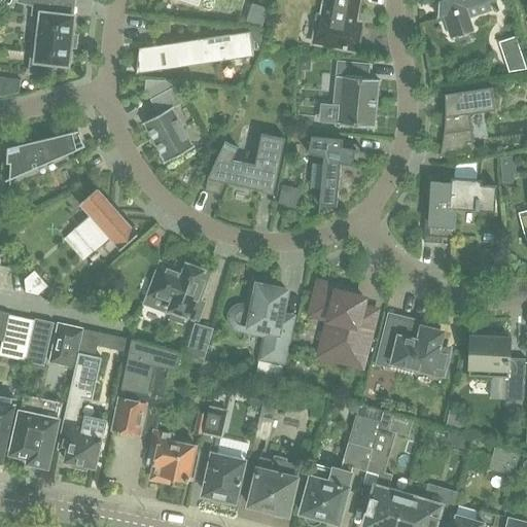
[(68,65),(72,33),(74,15),(49,13),(50,8),(51,0),(18,0),(19,1),(34,4),(33,13),(41,14),(37,45),(33,44),(30,72),(34,72),(55,68),(56,63),(68,65)]
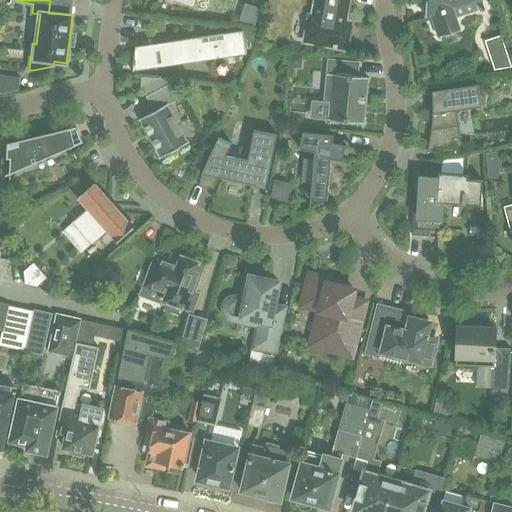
[(351,23),(345,22),(348,0),(315,0),(312,16),(309,15),(308,23),(307,31),(307,35),(308,38),(311,41),(315,42),(318,43),(318,44),(346,49),(351,23)]
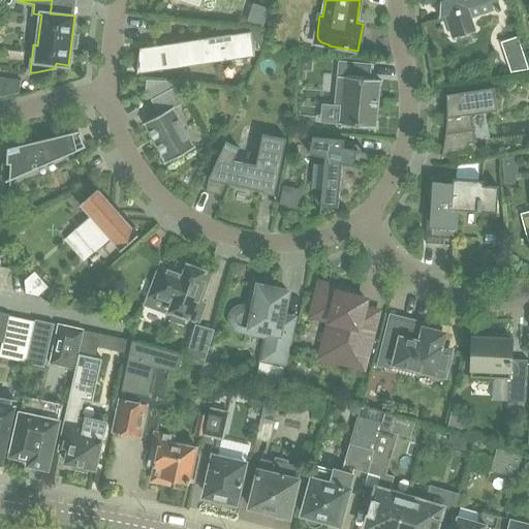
[(440,5),(441,5),(444,13),(441,13),(441,12),(439,12),(439,17),(446,19),(453,37),(457,36),(458,36),(461,36),(463,36),(466,35),(468,34),(469,33),(470,32),(471,31),(475,30),(471,18),(494,10),(490,0),(440,0),(440,5)]
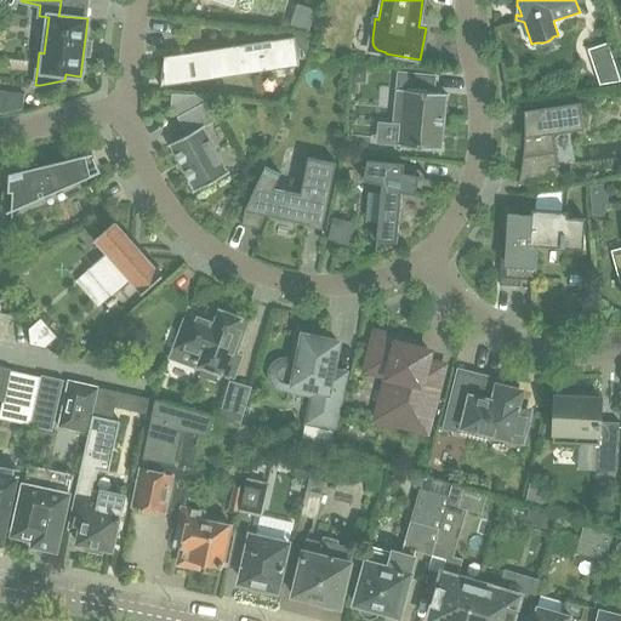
[(295,36),(231,45),(231,46),(186,52),(187,53),(191,80),(256,70),(274,68),(274,69),(298,66),(295,36)]
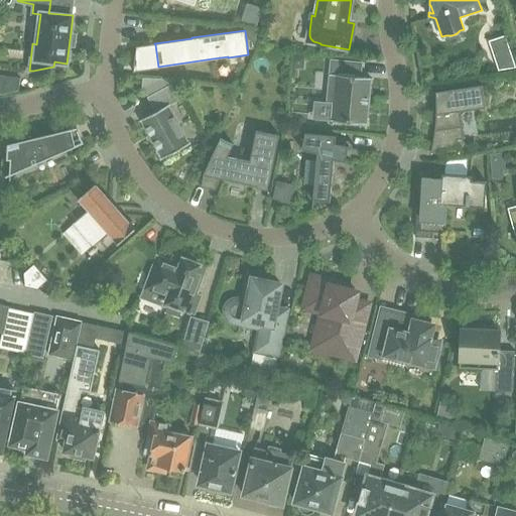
[(489,41),(498,70),(515,68),(505,35),(489,41)]
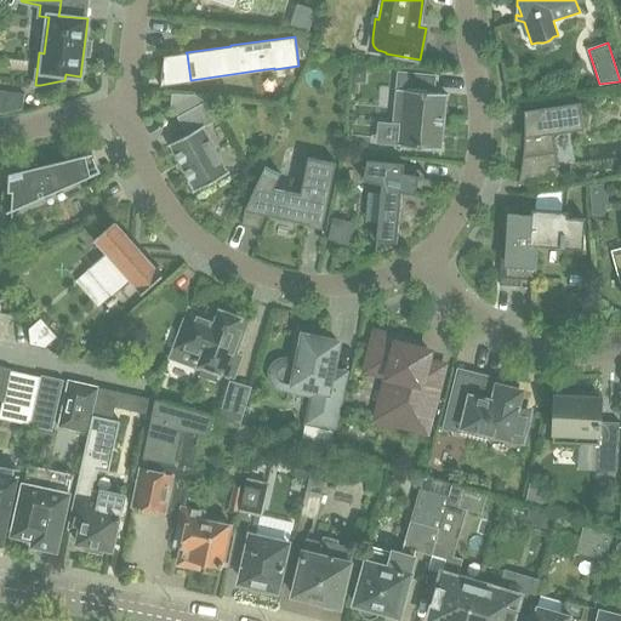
[(353,67),(351,80),(359,81),(365,78),(366,69),(353,67)]
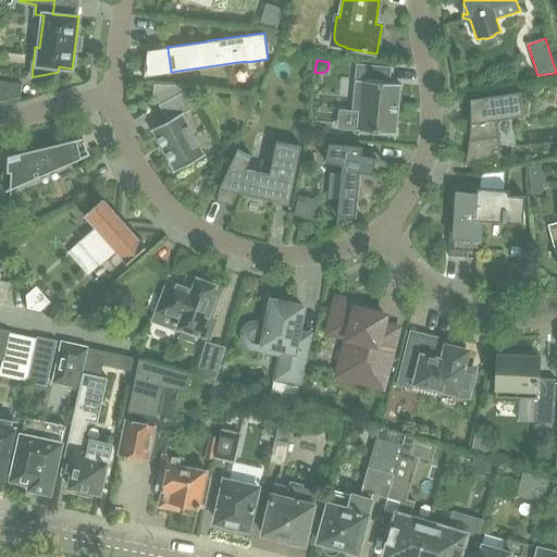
[(391,67),(358,64),(356,79),(356,81),(364,82),(363,96),(355,95),(354,110),(360,111),(358,128),(358,130),(395,134),(396,132),(395,132),(399,85),(400,85),(400,84),(388,83),(391,67)]
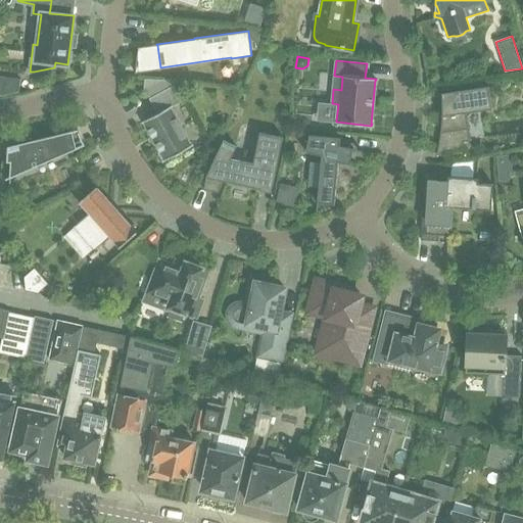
[(144,80),(144,90),(146,91),(150,97),(173,86),(170,80),(144,80)]
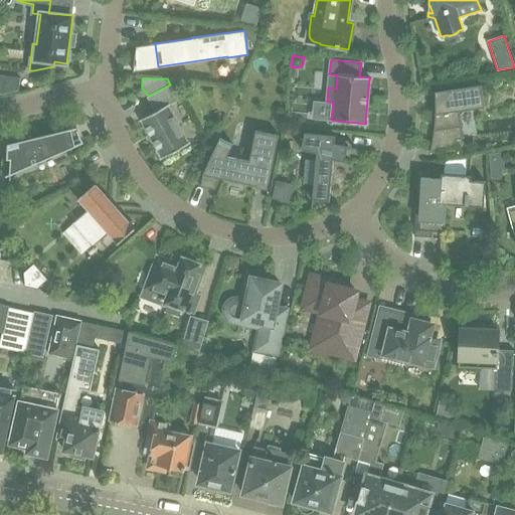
[(170,84),(148,96),(156,111),(142,119),(163,158),(188,144),(168,106),(179,100),(171,83),(170,84)]
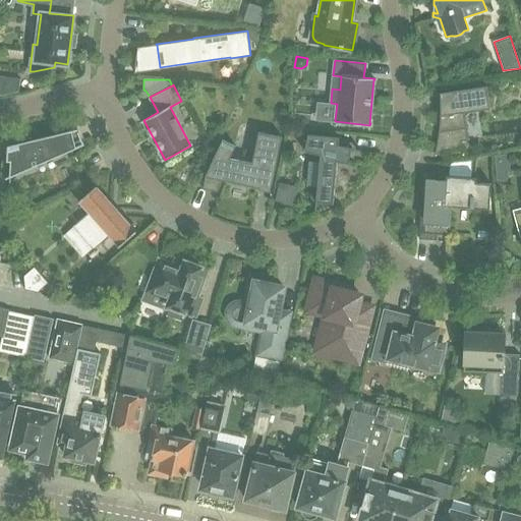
[(436,147),(435,154),(463,150),(461,141),(468,140),(464,112),(490,108),(486,84),(440,92),(440,102),(440,110),(440,116),(440,125),(439,130),(438,139),(436,147)]
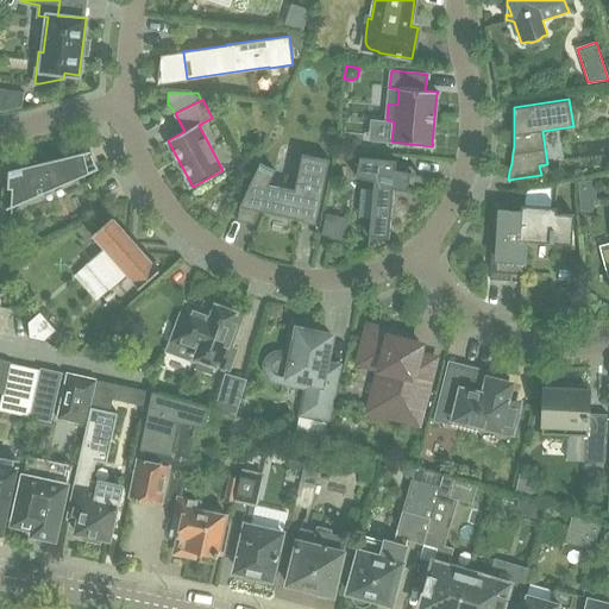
[(8,170),(7,188),(12,188),(11,205),(6,207),(7,208),(11,207),(11,219),(12,219),(13,206),(99,169),(92,152),(92,154),(90,150),(8,170)]
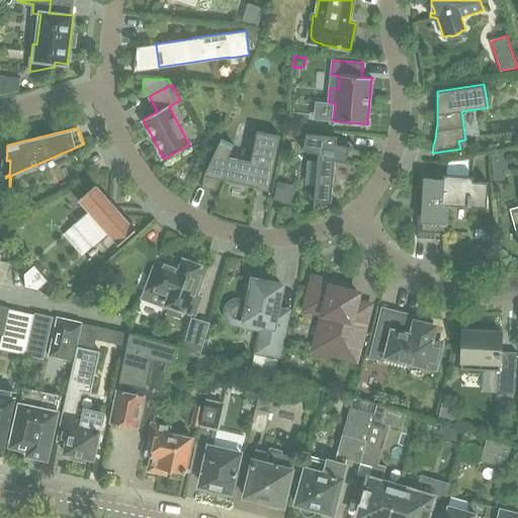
[(229,157),(234,145),(221,139),(203,175),(201,187),(217,190),(219,178),(257,186),(257,188),(269,190),(280,136),(256,132),(250,161),(229,157)]
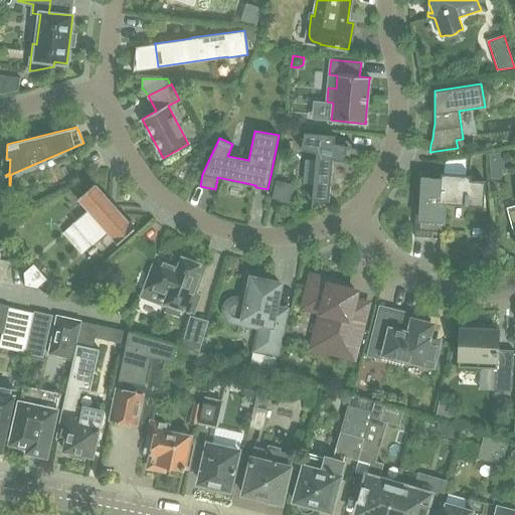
[(312,199),(329,201),(333,159),(344,162),(348,146),(334,143),(335,135),(305,132),(301,149),(316,153),(312,199)]
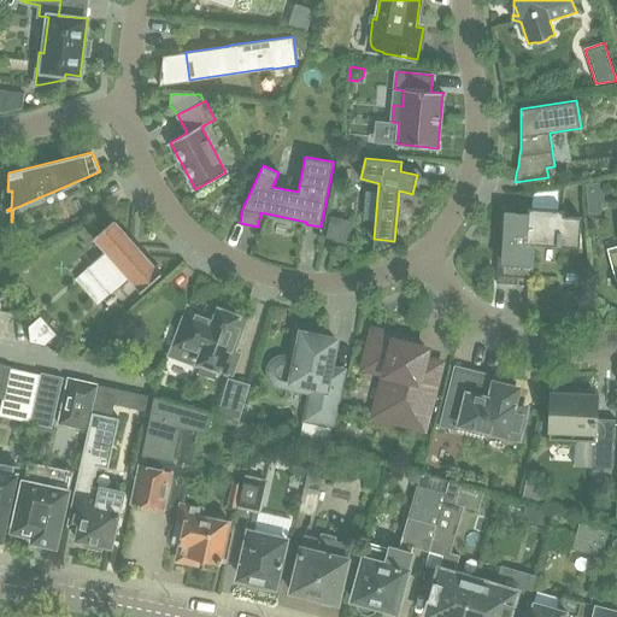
[(603,210),(604,194),(606,182),(586,184),(588,212),(601,215),(603,210)]
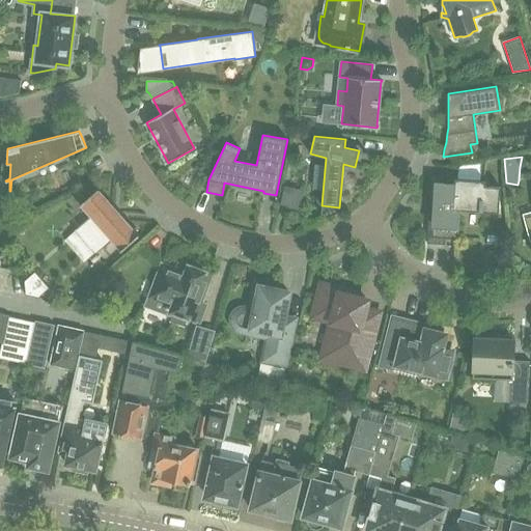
[(429,212),(427,243),(445,244),(445,238),(445,228),(457,229),(459,210),(479,211),(498,212),(500,187),(484,186),(485,180),(480,180),(459,178),(454,178),(435,177),(434,198),(432,206),(437,206),(436,213),(429,212)]
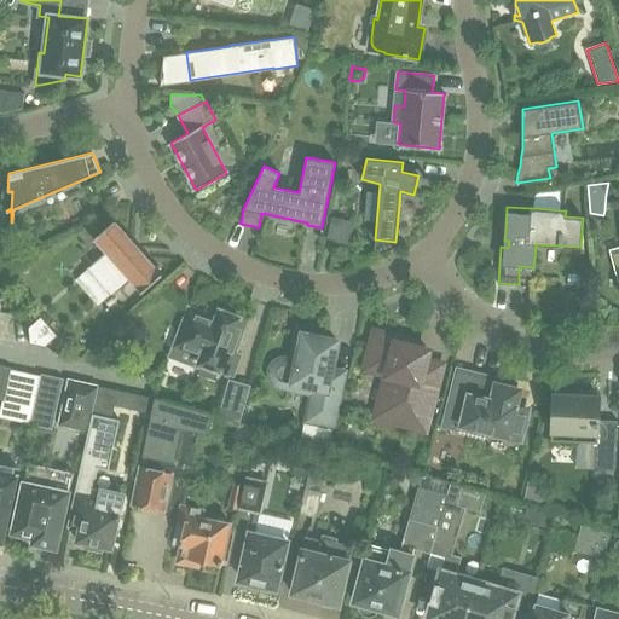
[(88,268),(110,294),(128,278),(140,293),(162,273),(115,219),(93,238),(105,253),(88,268)]
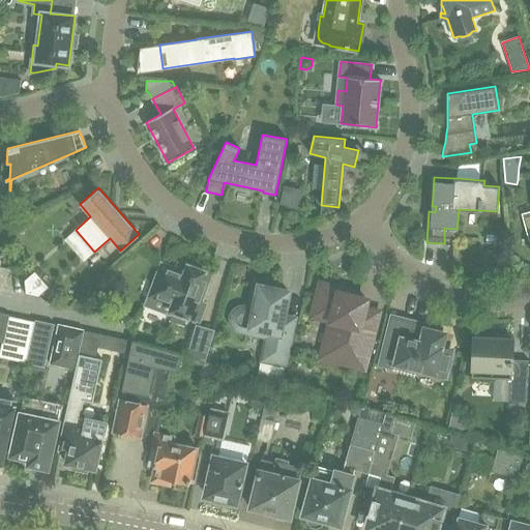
[(302,196),(283,192),(280,204),(286,206),(286,208),(299,210),(302,196)]
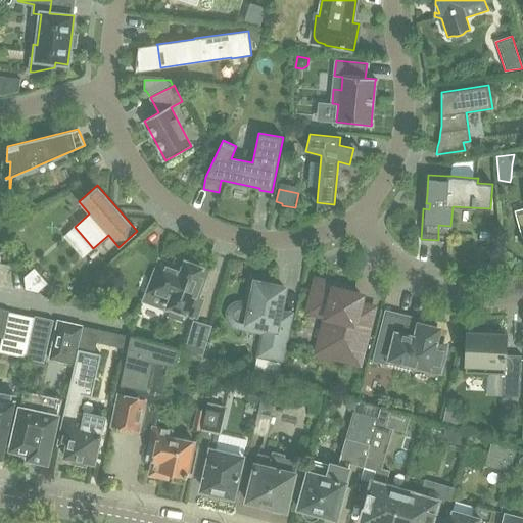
[(169,306),(196,317),(203,299),(198,297),(208,270),(185,262),(182,269),(159,260),(152,280),(157,282),(152,294),(171,301),(169,306)]
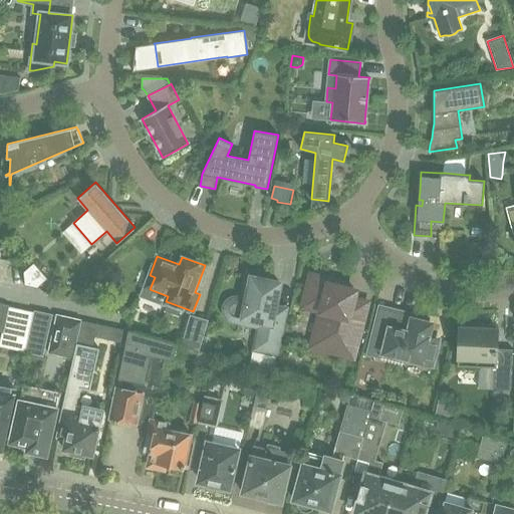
[(493,259),(481,260),(482,272),(494,271),(493,259)]
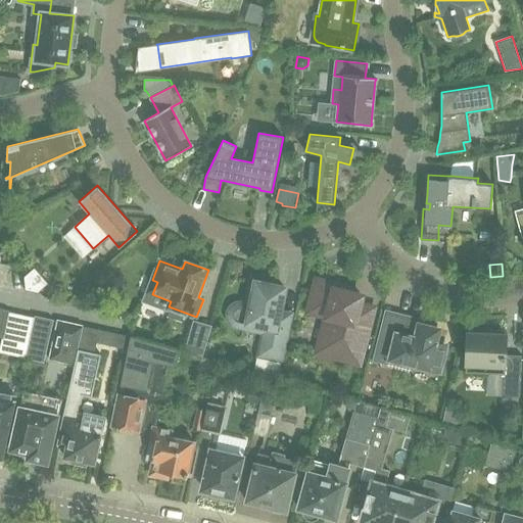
[(49,283),(34,267),(24,277),(25,290),(26,290),(38,292),(38,293),(49,283)]
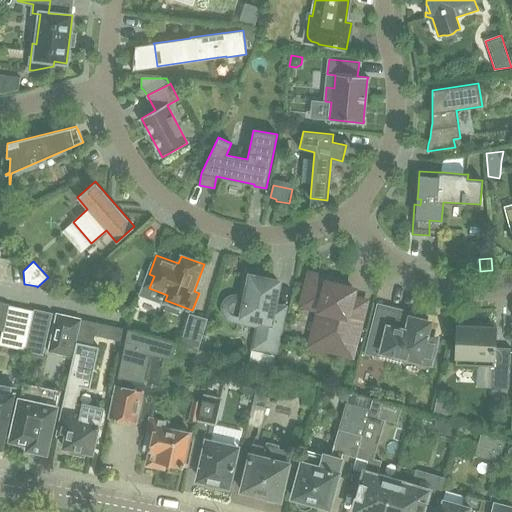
[(275,352),(280,330),(269,328),(279,282),(264,279),(265,274),(246,270),(244,281),(244,285),(248,286),(245,299),(237,297),(232,297),(228,300),(225,303),(224,308),(225,313),(228,317),(232,319),(237,320),(258,325),(254,348),(275,352)]
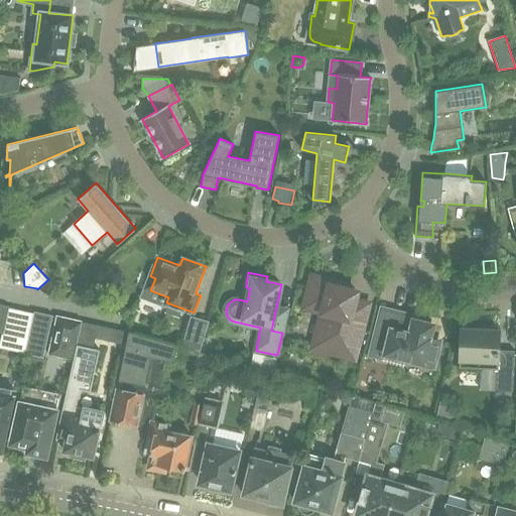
[(354,358),(364,321),(350,317),(357,292),(332,285),(333,281),(312,276),(304,307),(323,312),(313,347),(354,358)]
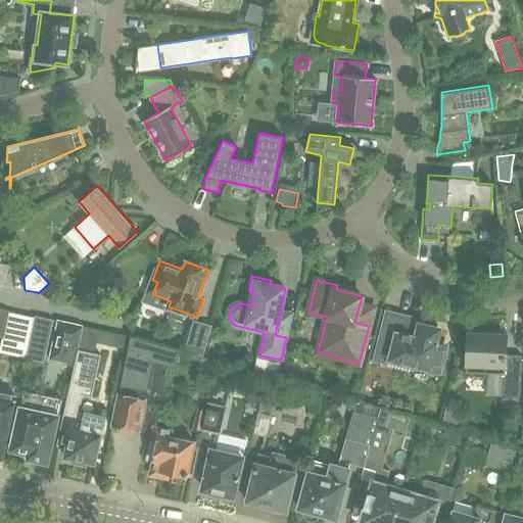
[(0,307),(0,337),(3,338),(9,311),(0,307)]
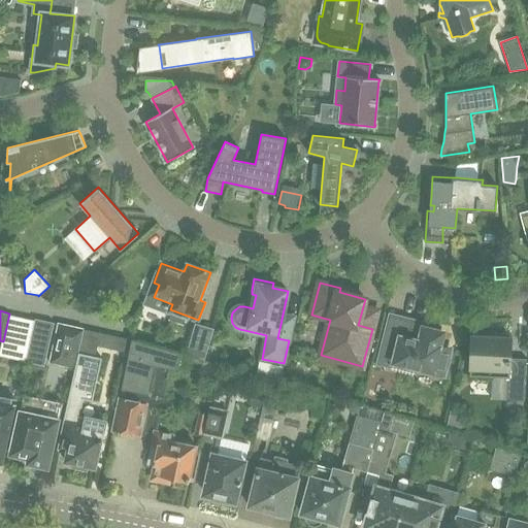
[(442,332),(439,331),(440,326),(427,323),(426,328),(423,327),(422,330),(403,326),(404,323),(388,319),(380,354),(394,358),(392,367),(414,373),(415,367),(433,372),(433,370),(444,373),(451,351),(438,348),(442,332)]
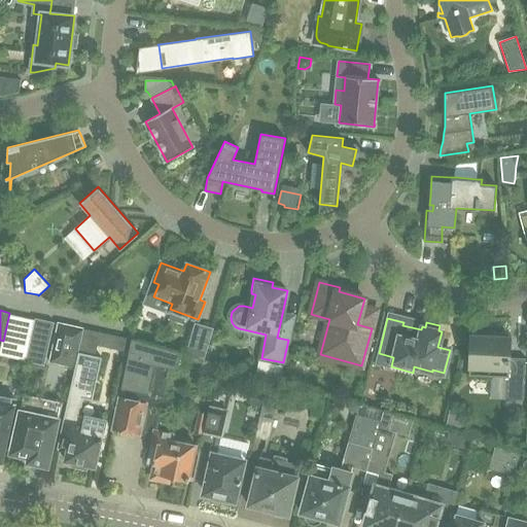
[(59,323),(50,361),(74,366),(77,352),(78,349),(82,328),(59,323)]
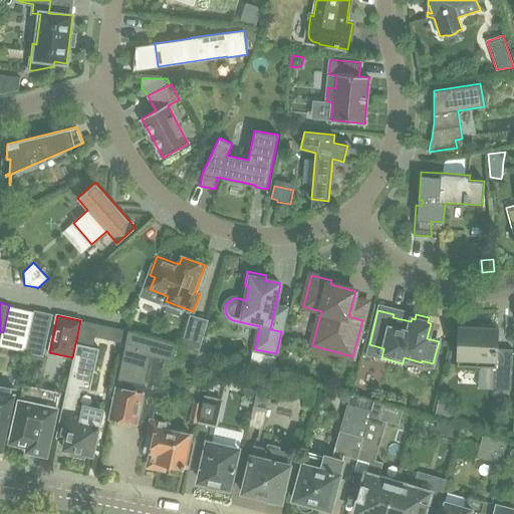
[(76,340),(75,343),(91,346),(94,336),(101,338),(103,325),(80,320),(76,340)]
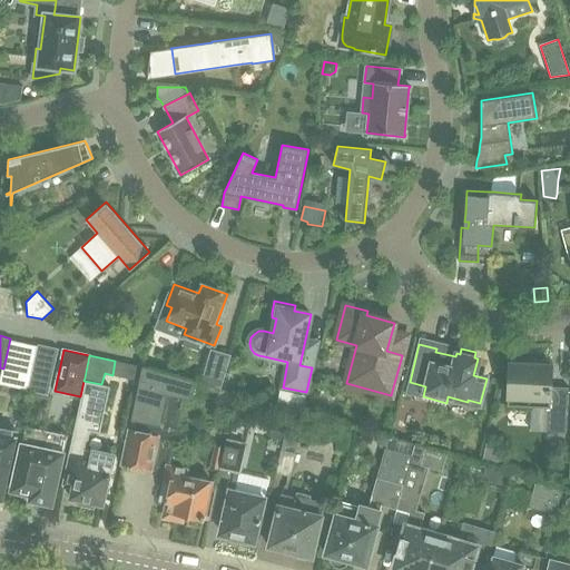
[(509,363),(507,405),(547,408),(546,432),(567,433),(569,387),(551,386),(552,365),(547,365),(544,362),(534,362),(531,364),(524,364),(524,365),(526,365),(526,367),(512,367),(512,365),(514,365),(514,364),(509,363)]
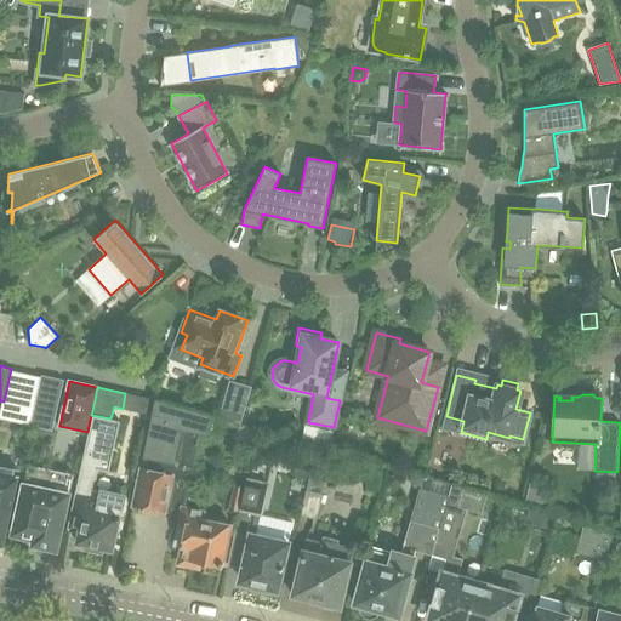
[(164,512),(180,514),(172,551),(175,552),(175,551),(181,552),(178,563),(198,568),(199,562),(227,568),(228,563),(222,562),(231,524),(203,518),(204,512),(186,508),(203,434),(209,436),(214,416),(154,399),(142,457),(143,457),(132,506),(164,513),(164,512)]
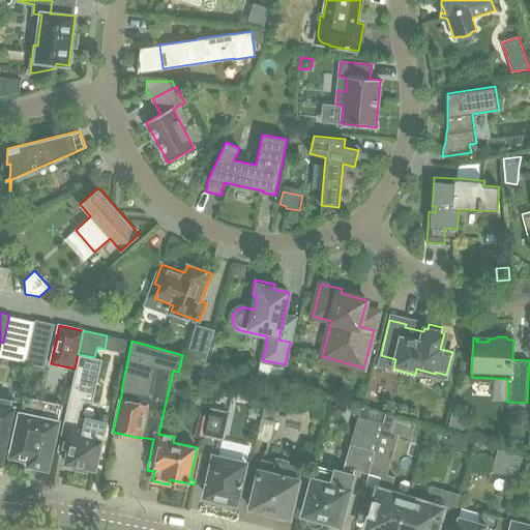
[(205,361),(210,346),(192,341),(187,356),(205,361)]
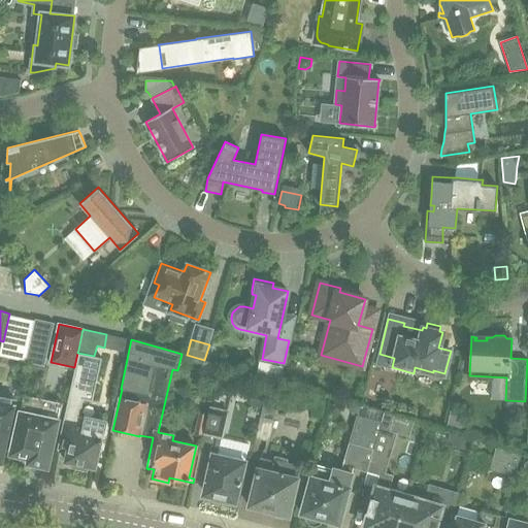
[(74,367),(57,450),(58,450),(59,444),(68,447),(67,454),(65,461),(72,462),(71,467),(87,470),(88,465),(95,467),(105,422),(79,416),(84,399),(92,401),(96,384),(101,358),(94,356),(77,353),(74,367)]
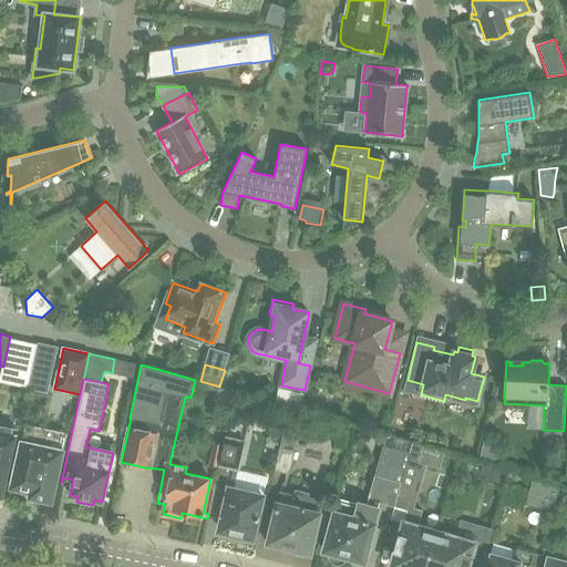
[(227,421),(224,436),(239,440),(243,424),(227,421)]
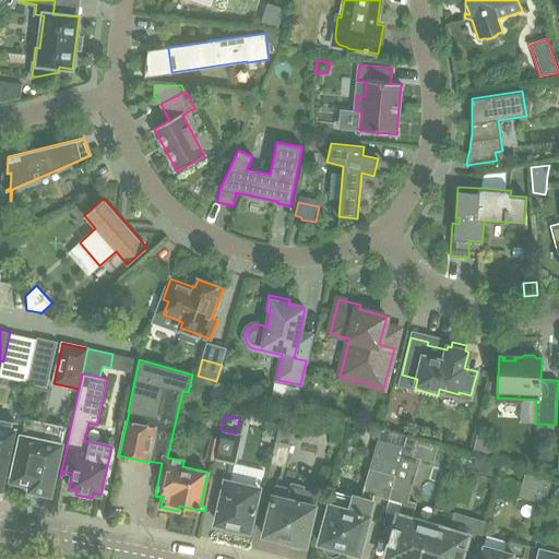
[(25,417),(22,433),(21,433),(10,482),(30,486),(28,490),(51,496),(63,443),(44,439),(48,423),(25,417)]
